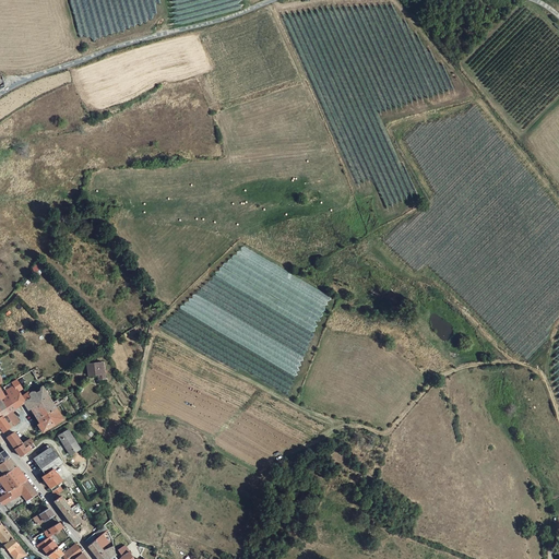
[(32,268),(36,273),(43,266),(38,262),(32,268)]
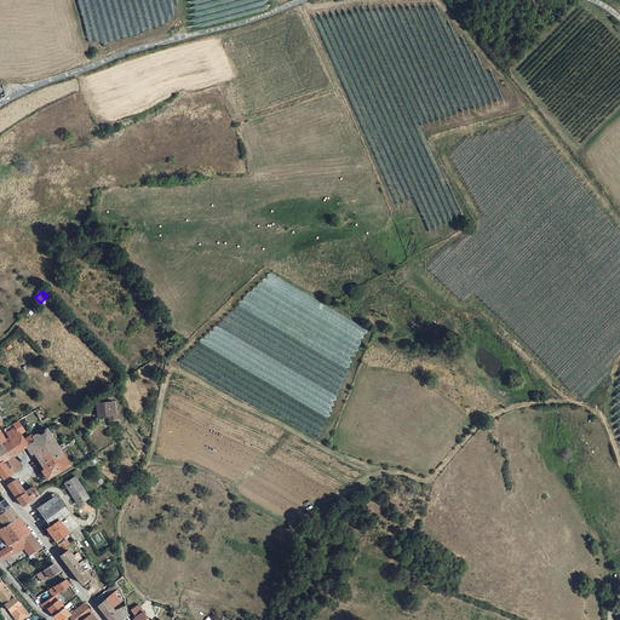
[(97,414),(107,412),(108,418),(116,417),(113,397),(95,401),(97,414)]
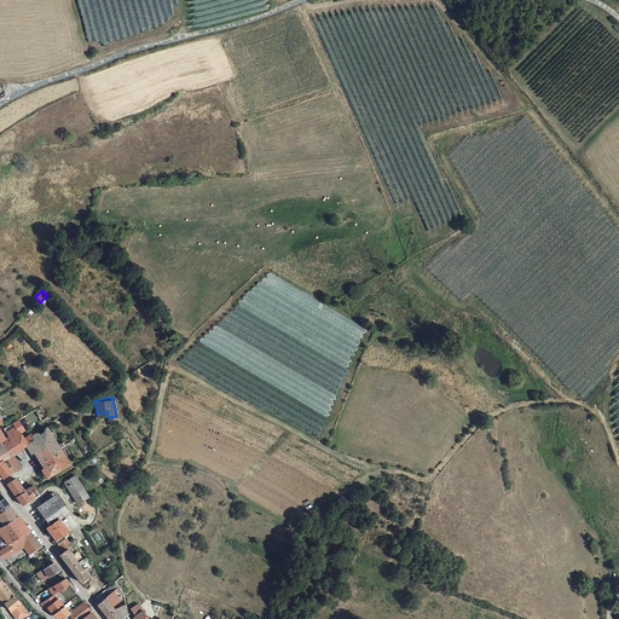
[(16,433),(17,432),(19,431),(13,420),(10,422),(16,433)]
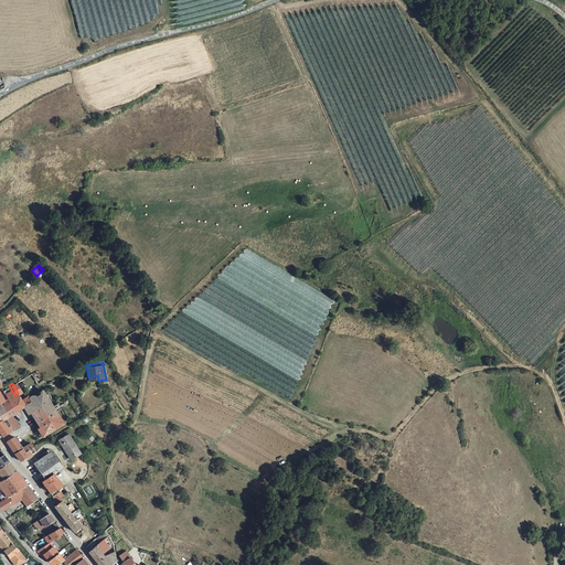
[(16,403),(20,401),(16,394),(14,395),(9,385),(0,391),(4,398),(13,413),(20,409),(16,403)]
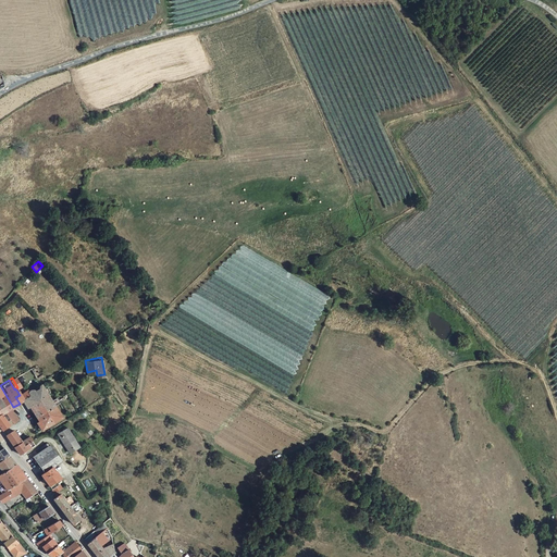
[(27,407),(39,399),(48,394),(41,384),(35,387),(36,388),(34,390),(32,388),(27,391),(26,391),(20,395),(15,397),(20,404),(22,401),(26,408),(27,407)]
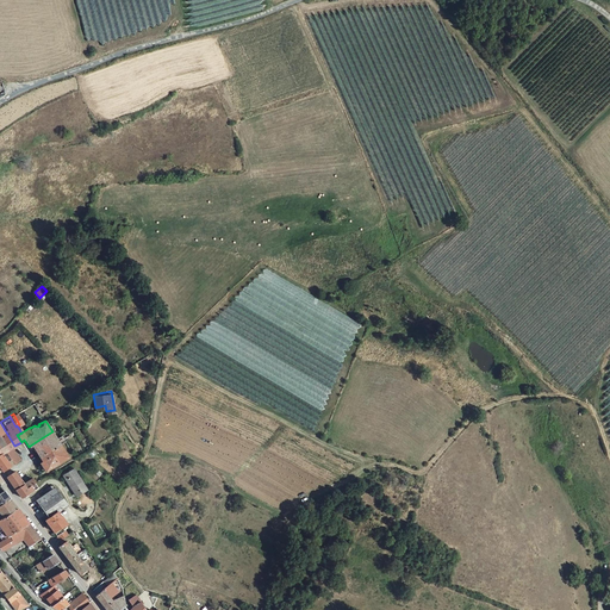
[(14,446),(5,430),(2,431),(0,433),(0,453),(2,453),(2,454),(5,453),(11,449),(14,446)]
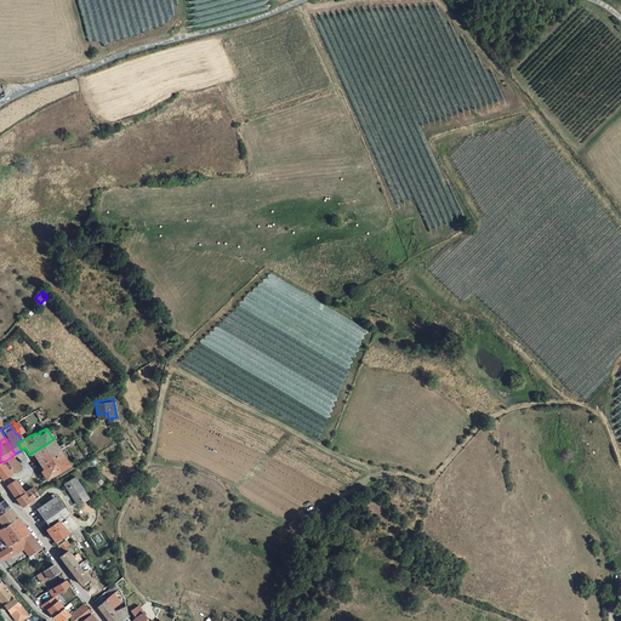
[(38,466),(61,450),(56,444),(53,439),(44,445),(30,454),(38,466)]
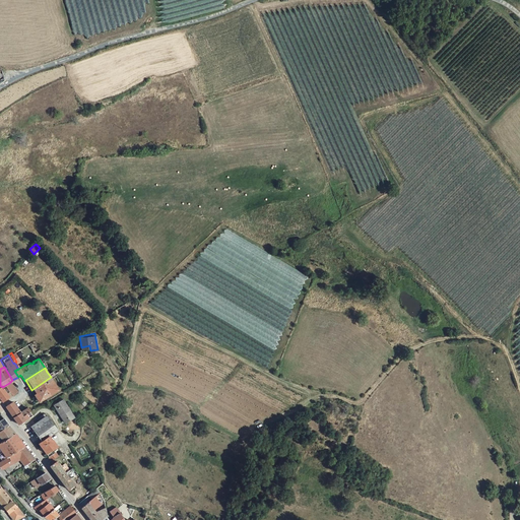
[(58,388),(51,377),(31,390),(34,393),(45,386),(49,393),(58,388)]
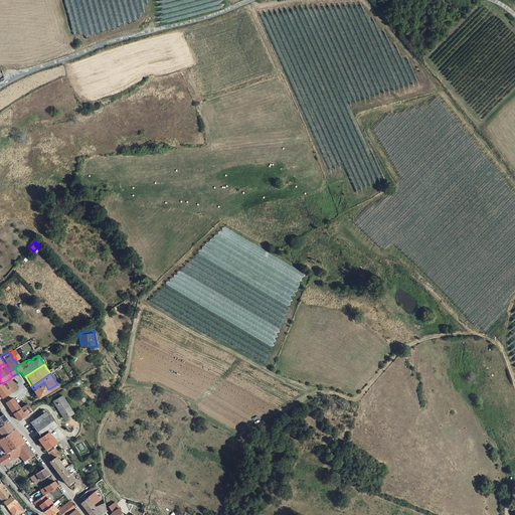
[(9,379),(4,382),(9,389),(14,386),(9,379)]
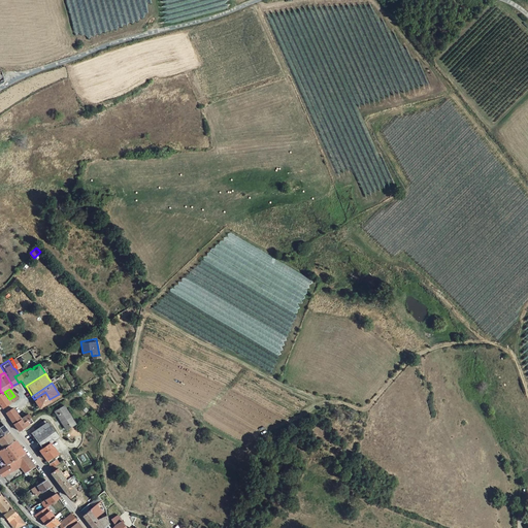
[(0,405),(9,399),(4,392),(2,393),(2,392),(0,392),(0,405)]
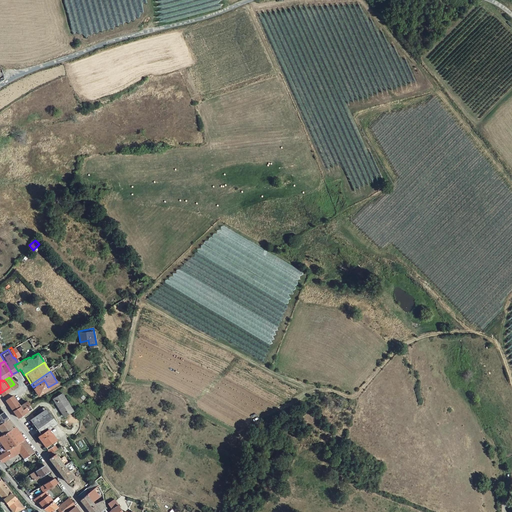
[(36,395),(48,387),(44,380),(33,387),(32,388),(36,395)]
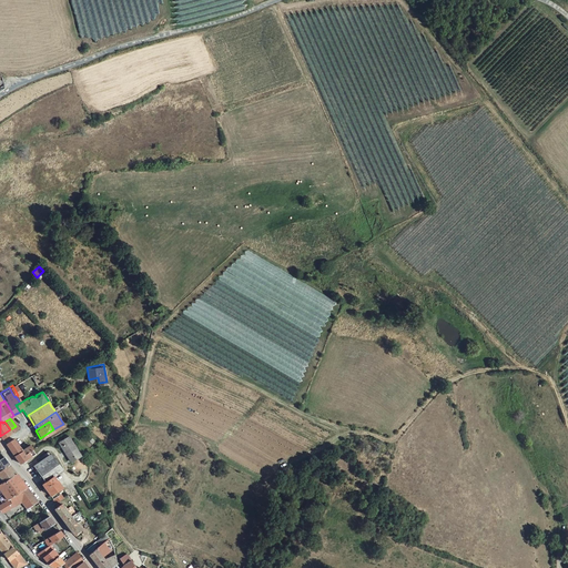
[(68,435),(57,442),(68,460),(79,454),(68,435)]
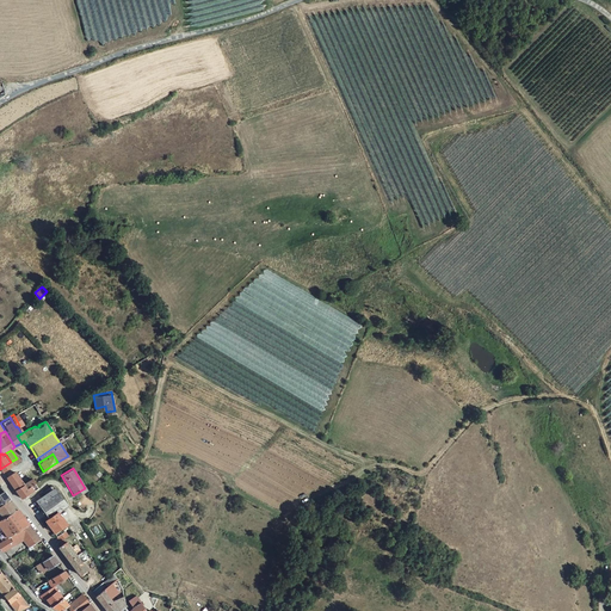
[(4,477),(12,491),(22,485),(12,471),(4,477)]
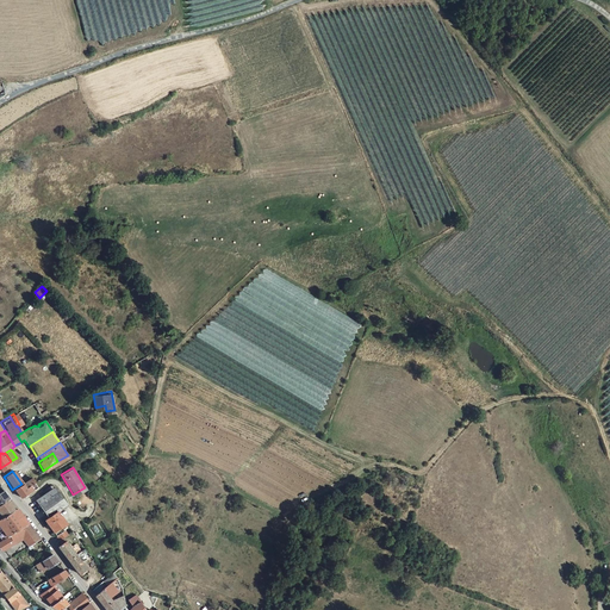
[(12,490),(18,497),(27,491),(24,487),(29,484),(33,481),(30,478),(22,484),(12,490)]
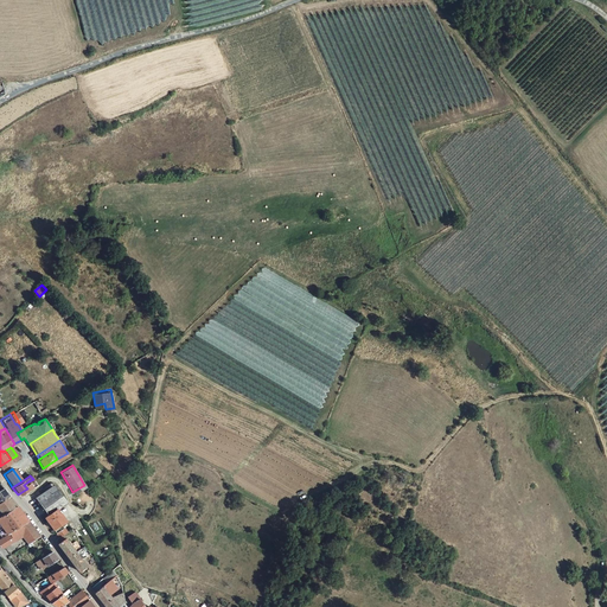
[(51,484),(42,491),(44,494),(55,487),(51,484)]
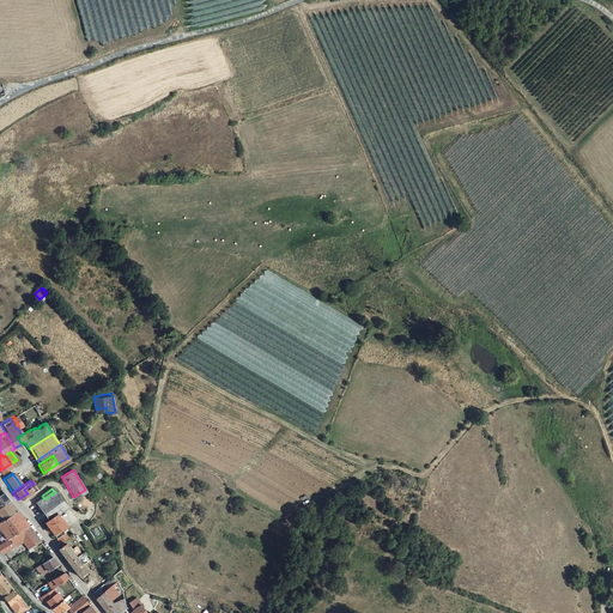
[(65,505),(64,503),(55,492),(44,499),(42,496),(32,502),(47,520),(54,514),(65,505)]
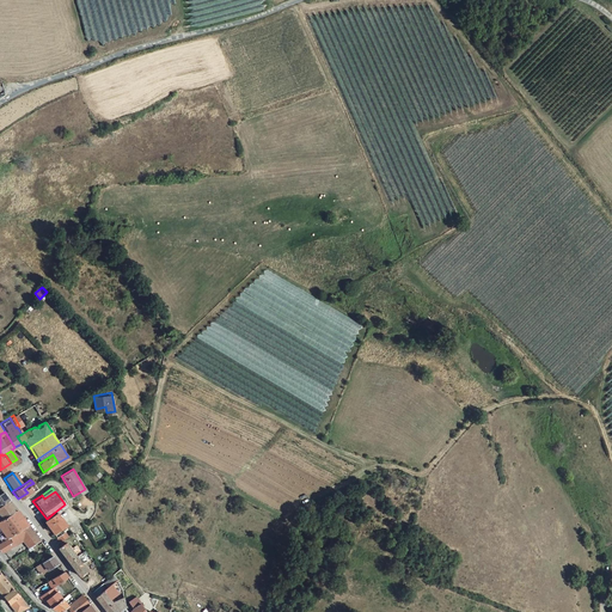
[(0,520),(13,510),(6,501),(0,505),(0,520)]
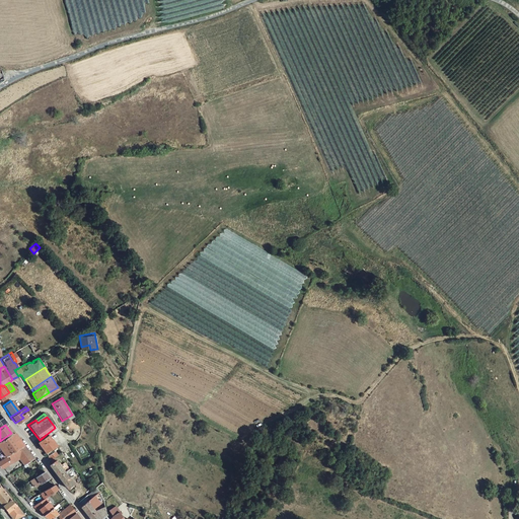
[(0,452),(4,458),(22,446),(11,433),(0,441),(0,452)]
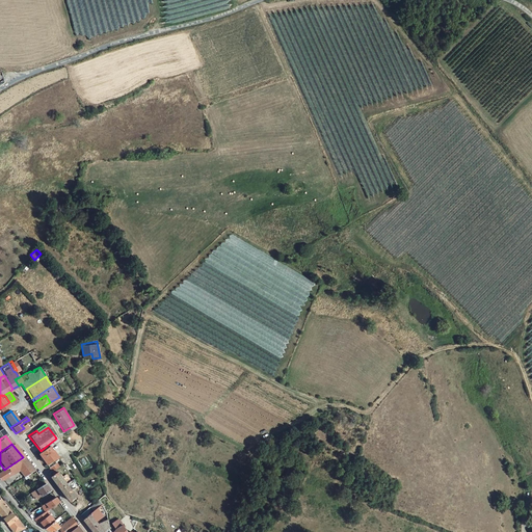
[(49,470),(56,466),(52,460),(56,457),(47,446),(41,451),(37,453),(49,470)]
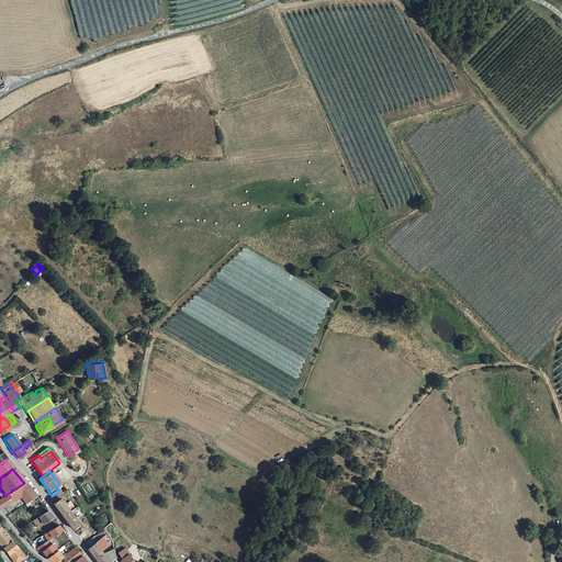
[(12,502),(19,497),(21,496),(24,501),(26,499),(29,502),(34,497),(24,483),(4,496),(2,497),(7,504),(12,501),(12,502)]
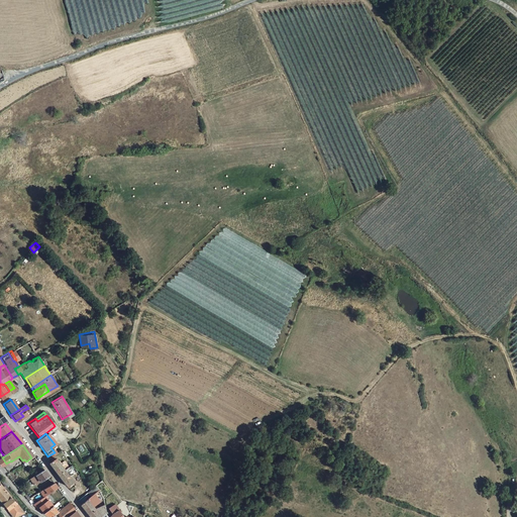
[(74,482),(70,478),(77,473),(70,464),(69,463),(68,464),(69,466),(63,470),(54,457),(46,462),(66,488),(74,482)]
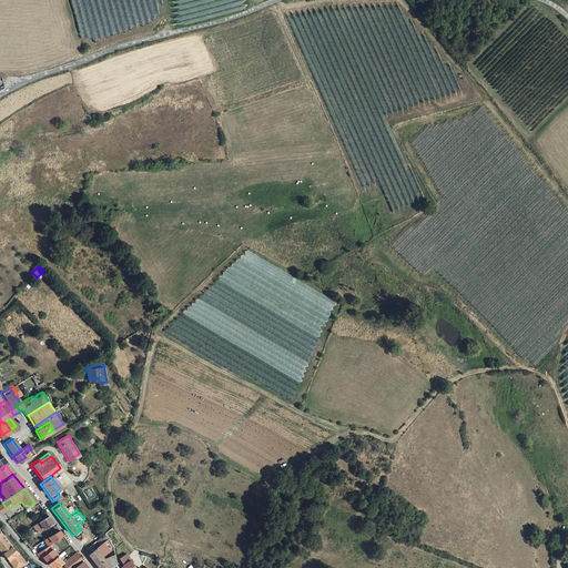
[(52,524),(47,517),(32,526),(36,531),(40,529),(41,531),(52,524)]
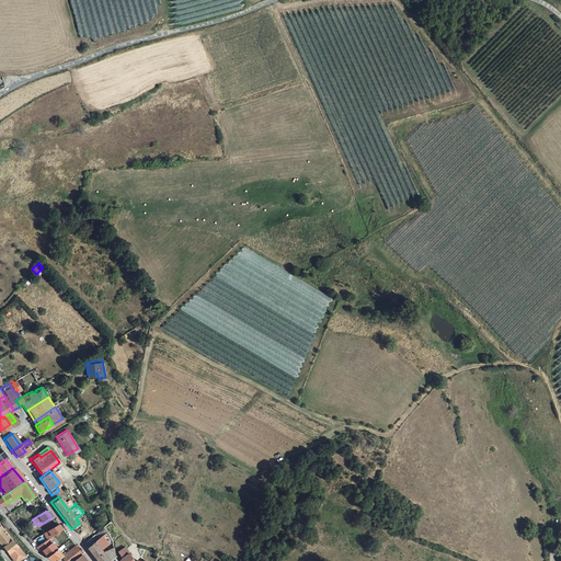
[(61,530),(57,525),(46,531),(50,537),(61,530)]
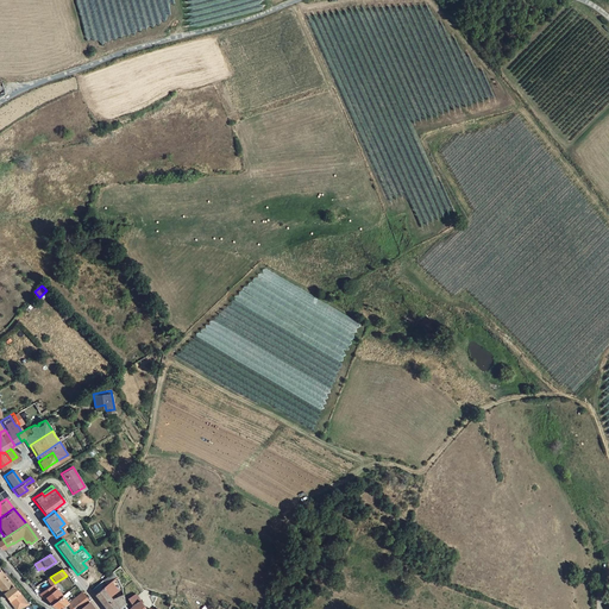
[(101,581),(105,584),(113,578),(110,573),(101,581)]
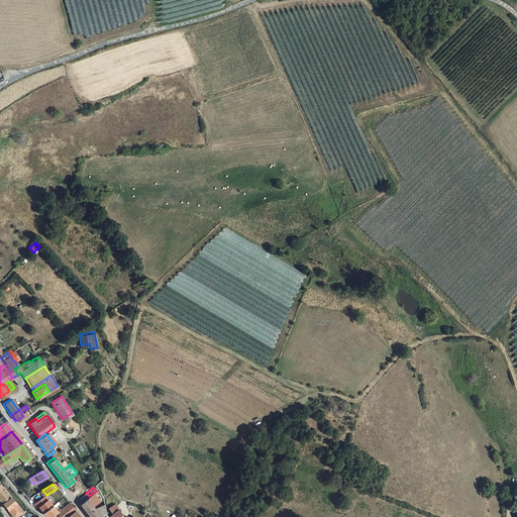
[(9,516),(15,516),(21,514),(0,488),(0,504),(8,515),(9,516)]
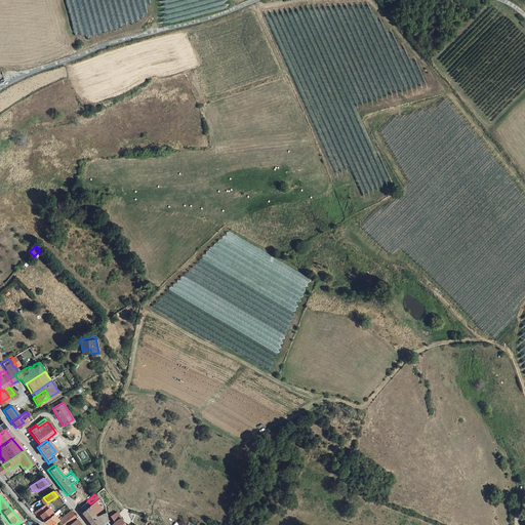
[(92,514),(103,506),(98,497),(97,498),(90,503),(80,512),(89,524),(99,524),(94,516),(92,514)]
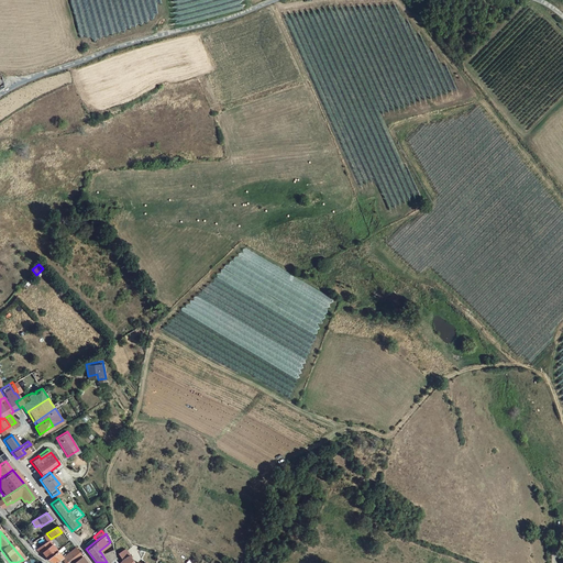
[(28,545),(33,552),(47,541),(43,536),(28,545)]
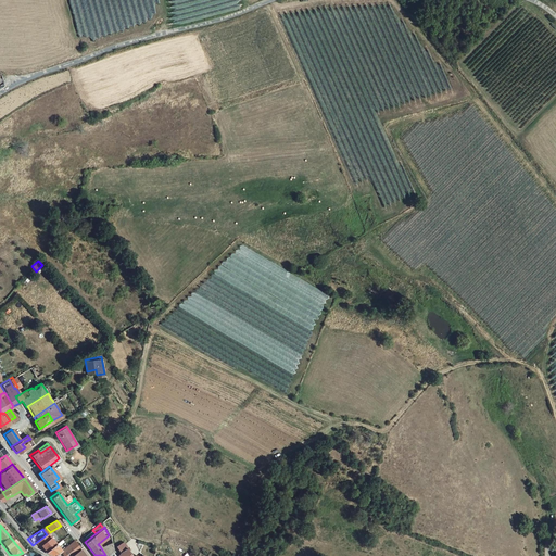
[(85,555),(73,541),(62,551),(60,553),(62,555),(85,555)]
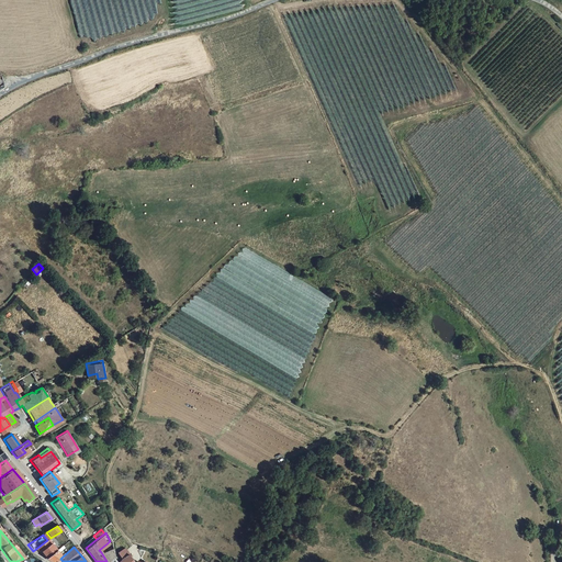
[(112,558),(111,548),(101,552),(107,561),(108,561),(109,561),(112,559),(112,558)]
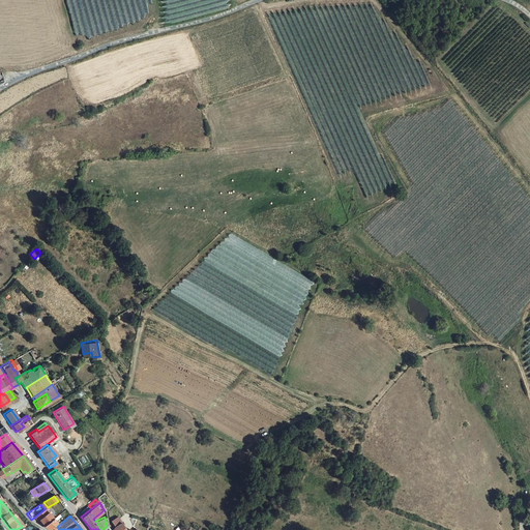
[(126,529),(127,528),(123,528),(116,520),(114,517),(108,521),(111,527),(108,529),(126,529)]
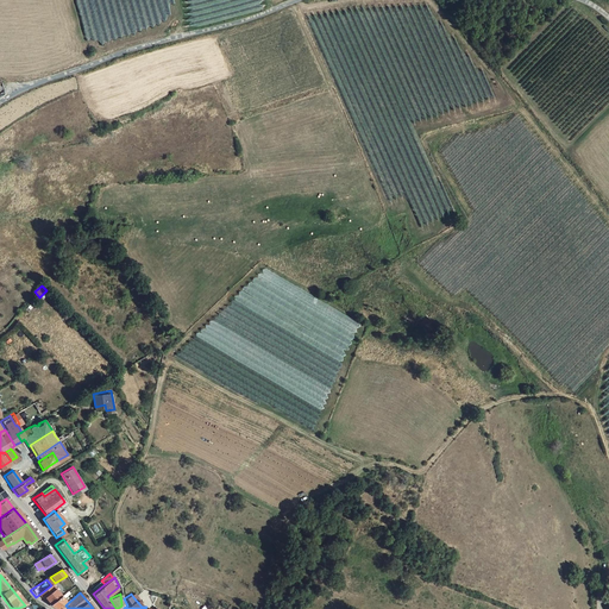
[(66,606),(68,603),(62,596),(50,606),(56,608),(62,608),(66,606)]
